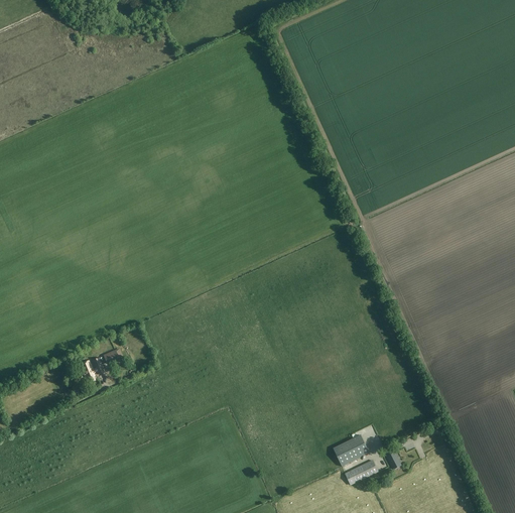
[(107,363),(119,358),(115,348),(102,353),(107,363)]
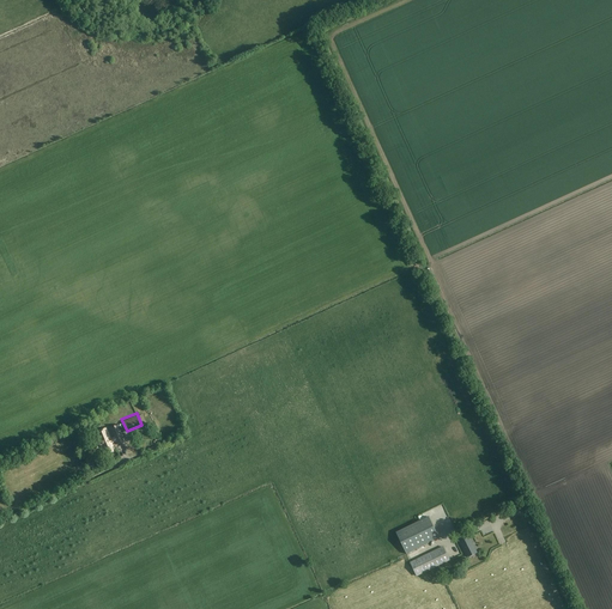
[(122,438),(116,421),(109,425),(113,433),(109,436),(105,425),(95,430),(100,444),(101,443),(104,451),(113,448),(110,440),(111,439),(110,439),(114,438),(115,440),(122,438)]
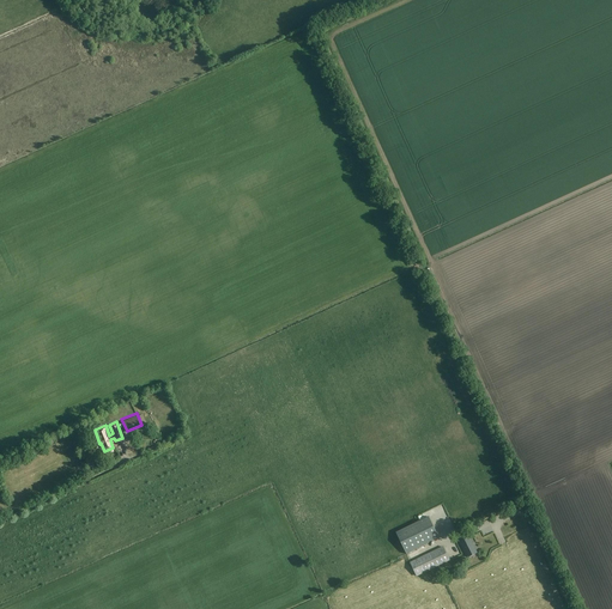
[(394,530),(405,553),(437,537),(426,516),(394,530)]
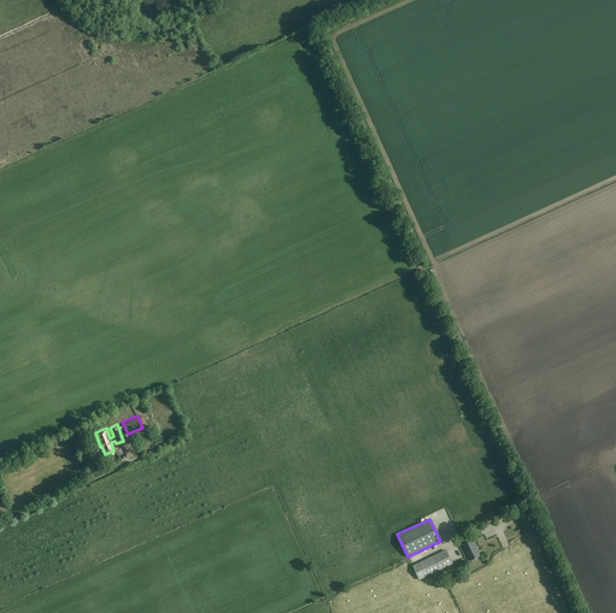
[(492,547),(502,542),(496,531),(486,537),(492,547)]
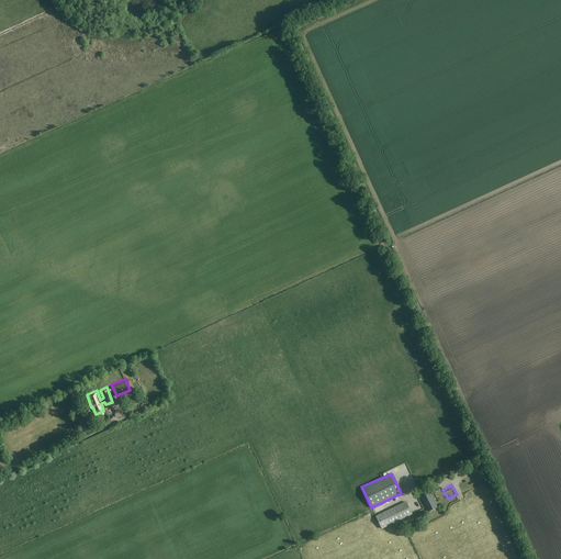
[(427,509),(436,504),(428,490),(421,494),(427,509)]
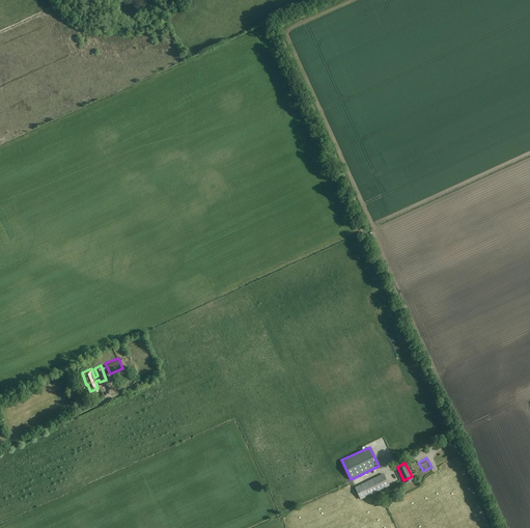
[(360,497),(389,483),(383,471),(354,485),(360,497)]
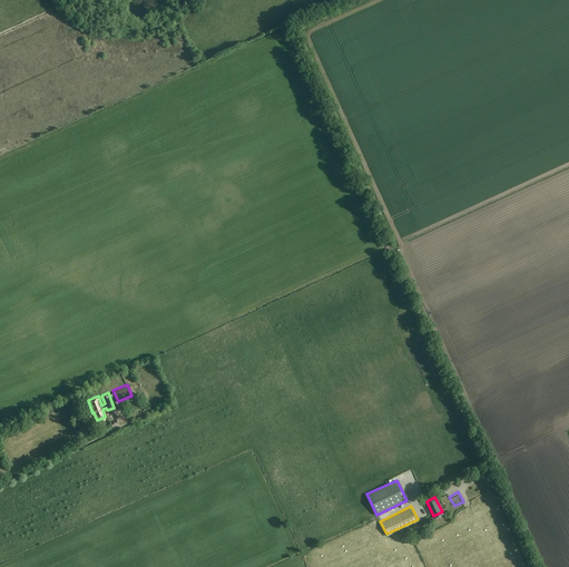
All buildings are outlined.
